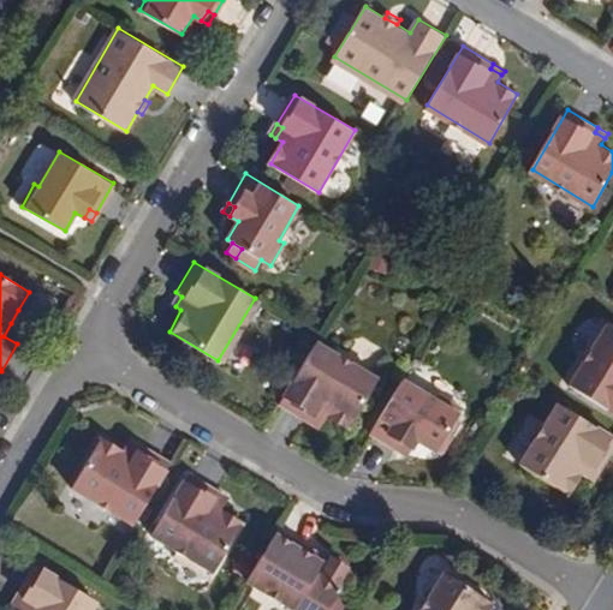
[(182,297),(176,292),(170,303),(176,306),(182,297)]
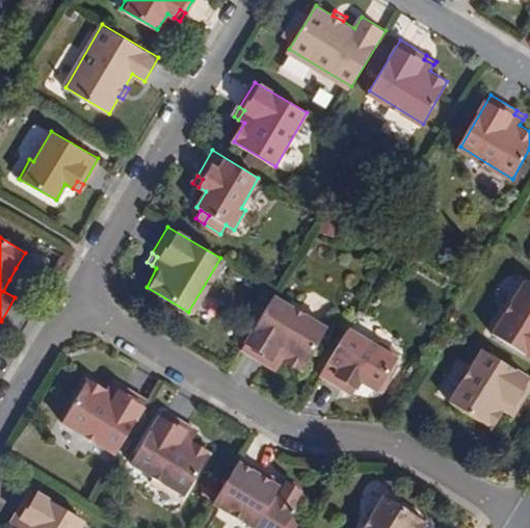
[(20,271),(16,268),(9,280),(14,282),(20,271)]
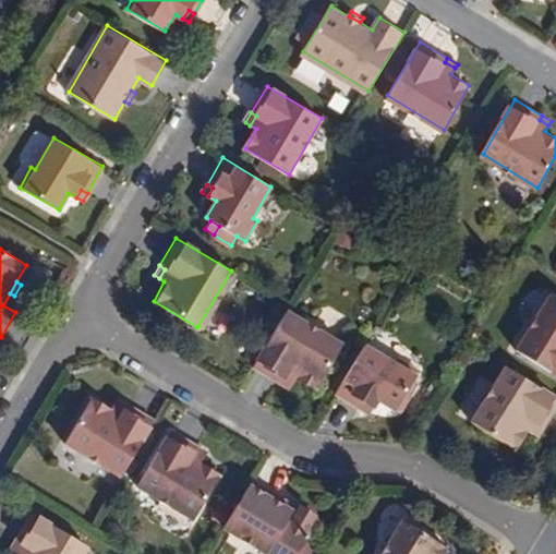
[(555,296),(548,291),(515,348),(555,374),(555,296)]
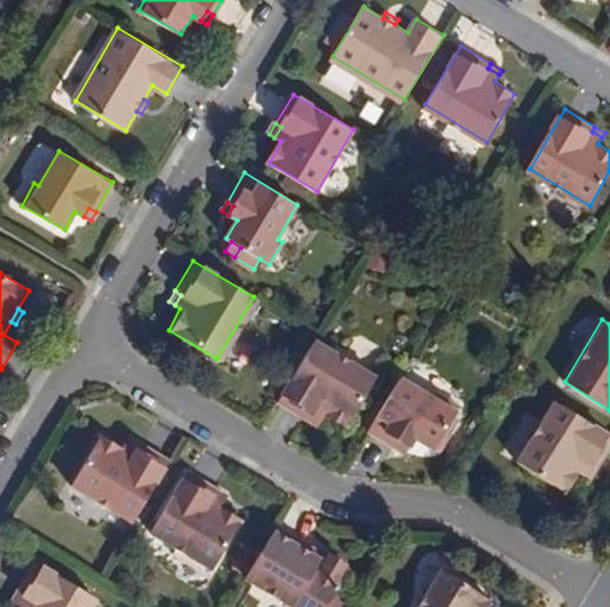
[(313,341),(276,400),(309,420),(311,415),(323,420),(325,415),(348,425),(376,379),(313,341)]
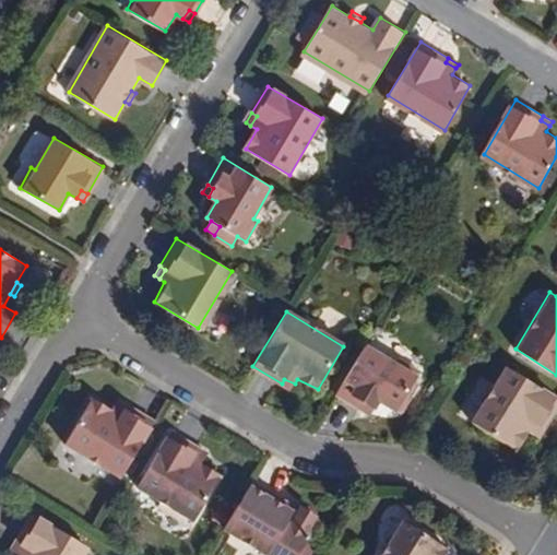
[(365,346),(335,394),(360,410),(364,404),(372,410),(377,402),(394,412),(417,373),(398,361),(395,365),(365,346)]
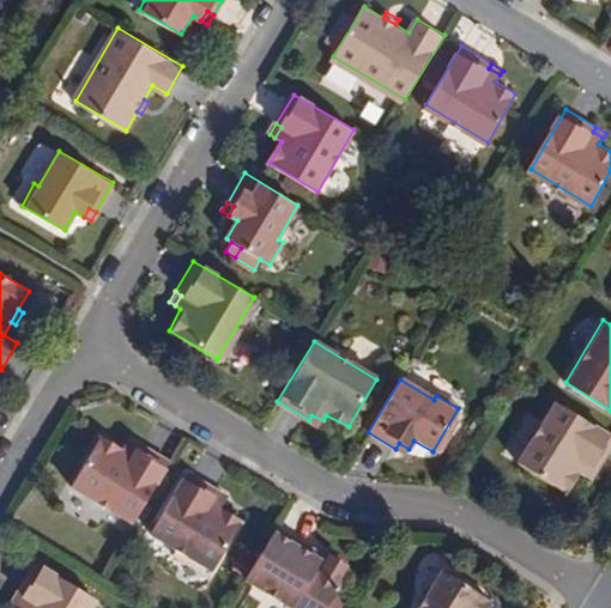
[(597,466),(610,441),(610,433),(555,399),(518,460),(564,490),(578,468),(584,473),(590,463),(597,466)]
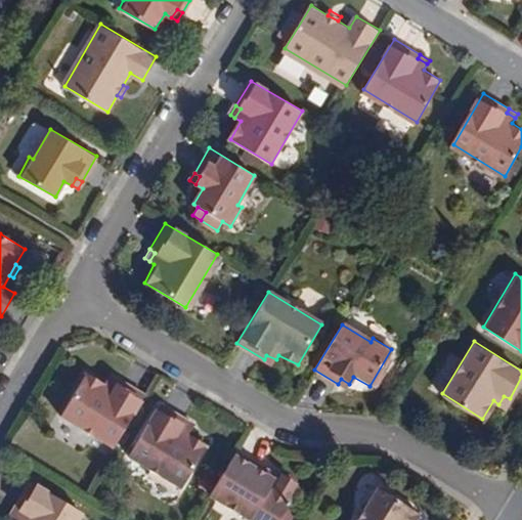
[(266,355),(264,359),(272,365),(276,359),(266,355)]
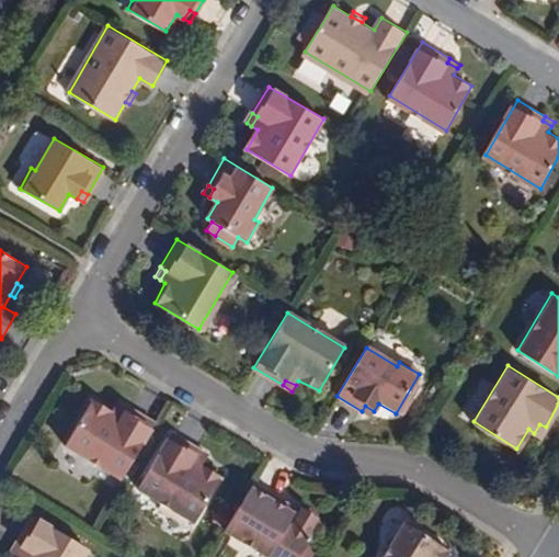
[(122,478),(156,422),(128,407),(126,411),(115,406),(113,411),(92,400),(66,445),(122,478)]
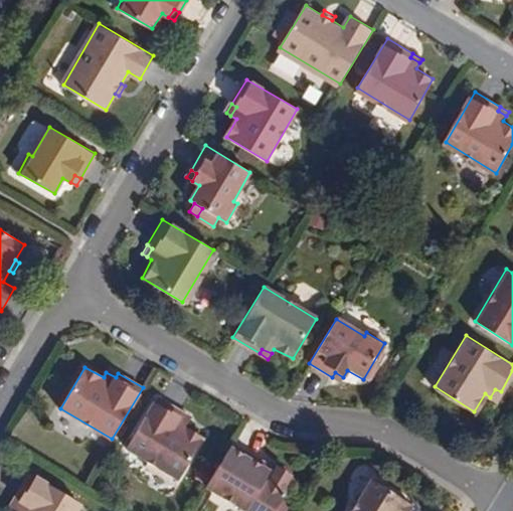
[(116,377),(118,373),(109,367),(106,372),(116,377)]
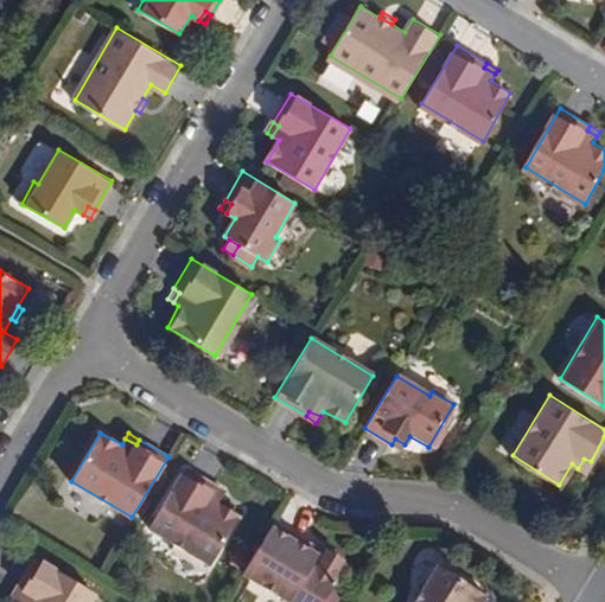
[(395,439),(392,444),(401,450),(405,444),(395,439)]
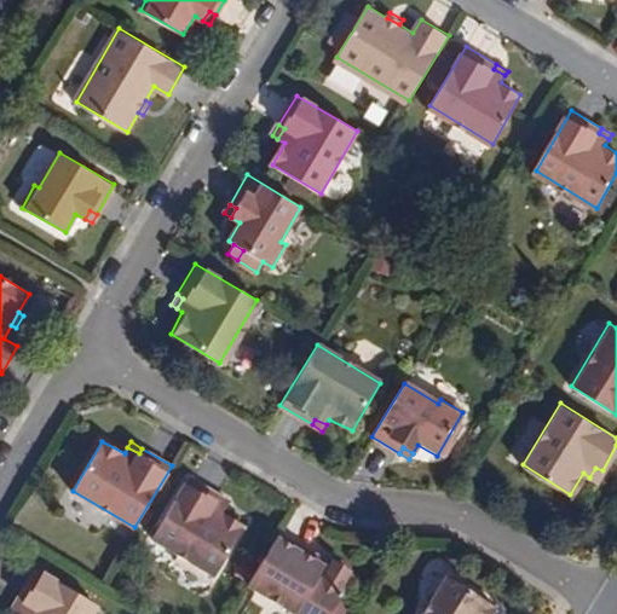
[(595,481),(603,470),(595,468),(589,478),(595,481)]
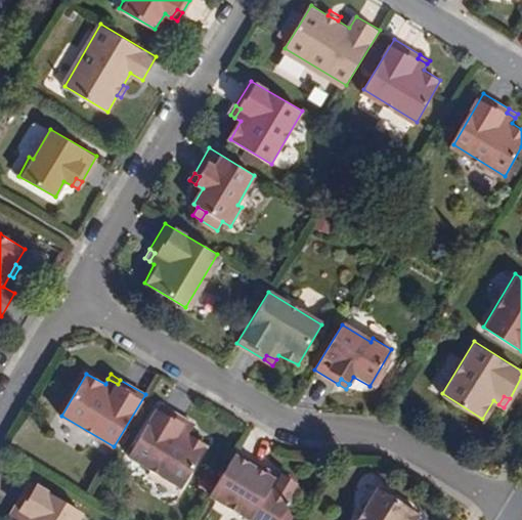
[(184,424),(186,420),(161,403),(130,455),(181,486),(207,445),(188,434),(192,428),(184,424)]
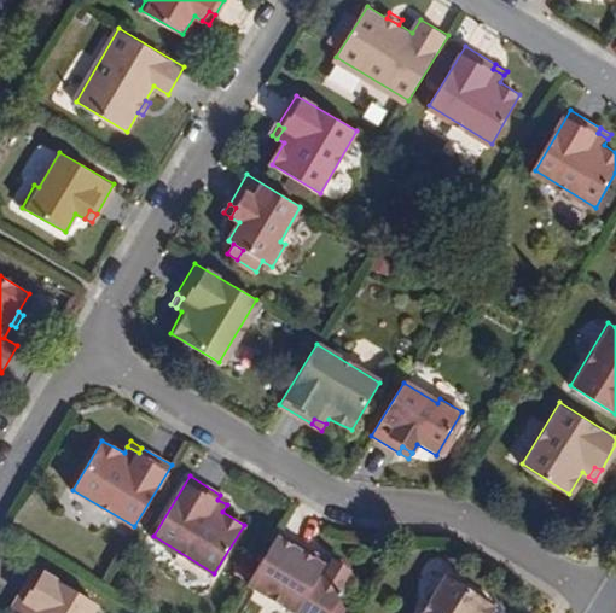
[(230,500),(220,495),(218,500),(227,505),(230,500)]
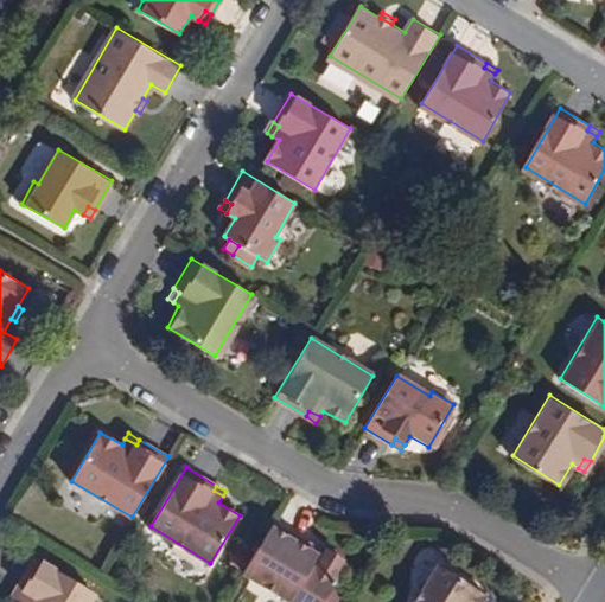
[(275,520),(244,571),(297,601),(323,601),(348,564),(341,561),(343,557),(328,549),(325,550),(323,549),(318,554),(310,549),(313,543),(275,520)]
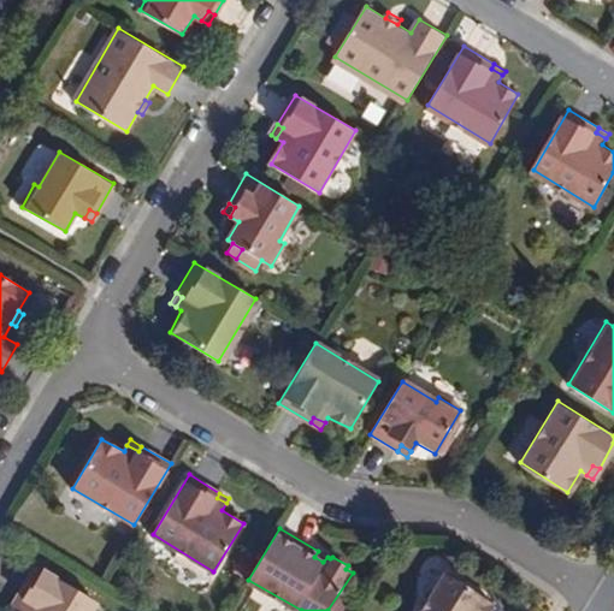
[(328,557),(318,551),(314,557),(323,562),(328,557)]
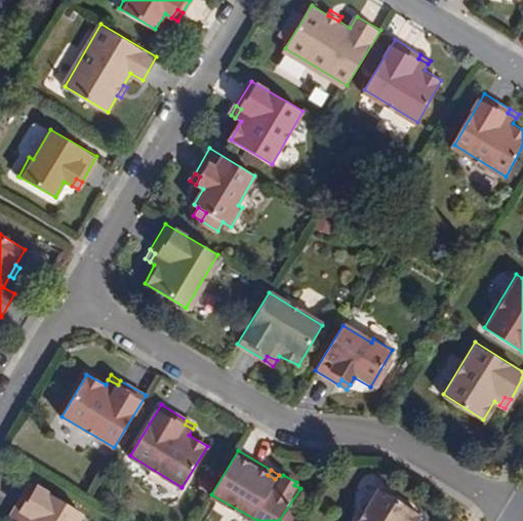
[(30,481),(15,507),(19,510),(14,519),(17,520),(77,520),(82,513),(30,481)]
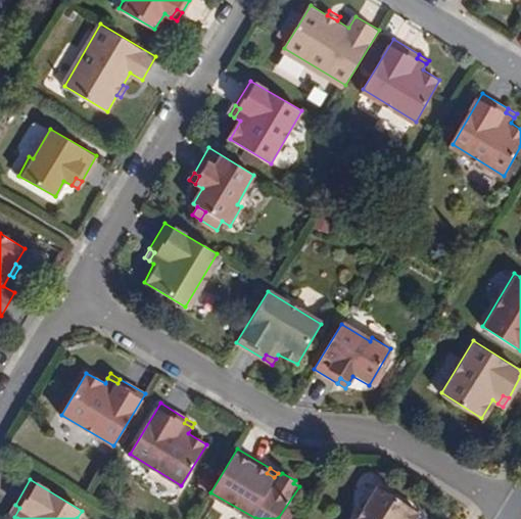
[(409,518),(414,512),(373,488),(353,518),(409,518)]
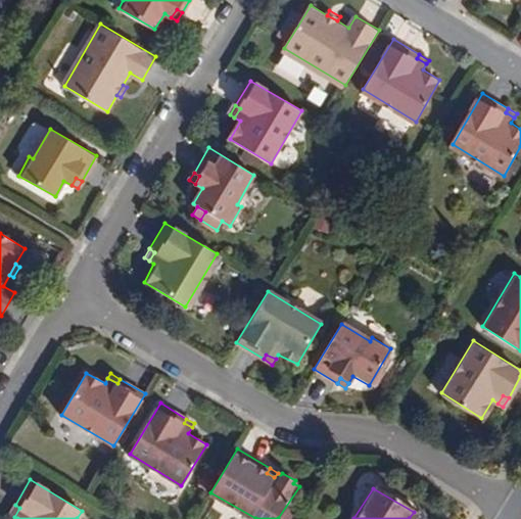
[(19,508),(15,505),(10,514),(14,517),(19,508)]
